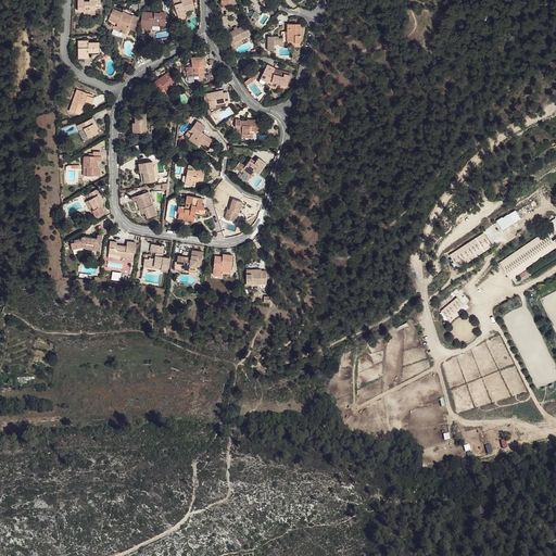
[(90,0),(90,2),(85,2),(85,0),(84,0),(77,0),(78,12),(86,12),(90,12),(90,10),(96,10),(96,3),(96,0),(90,0)]
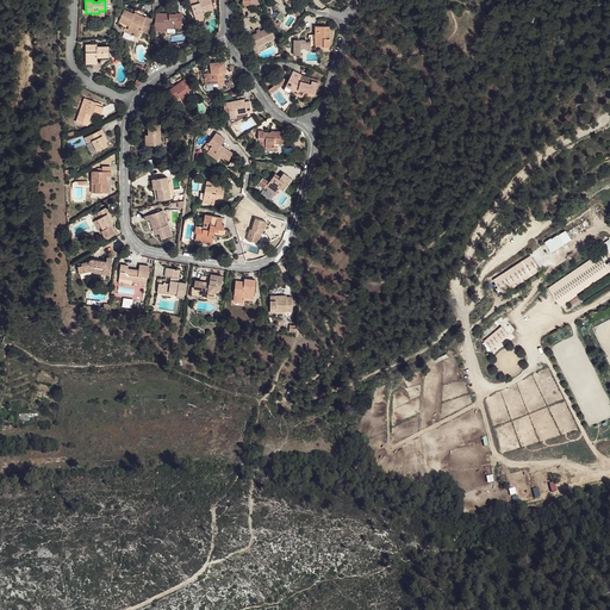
[(211,0),(198,0),(191,4),(195,14),(204,11),(204,8),(209,6),(213,4),(211,0)]
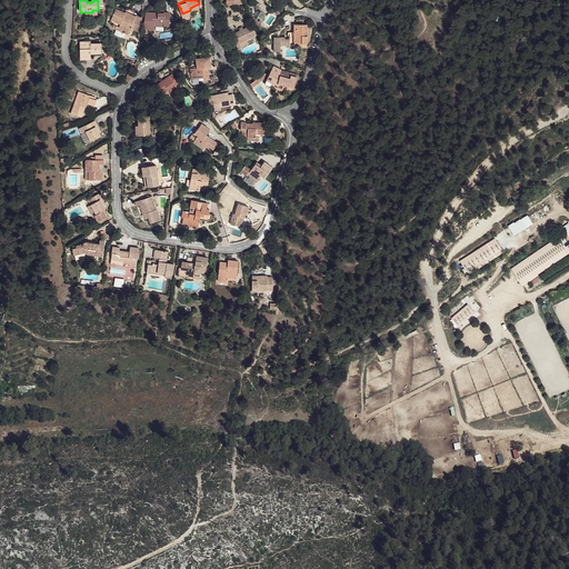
[(125,10),(115,5),(110,16),(118,20),(117,22),(128,28),(129,25),(131,20),(140,25),(141,15),(135,12),(135,13),(125,9),(125,10)]
